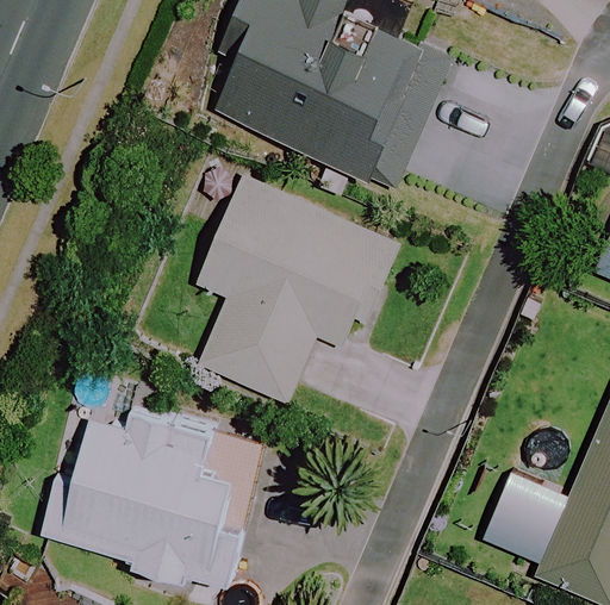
[(241,0),(222,48),(237,54),(212,113),(397,189),(450,61),(346,17),(352,0),(241,0)]
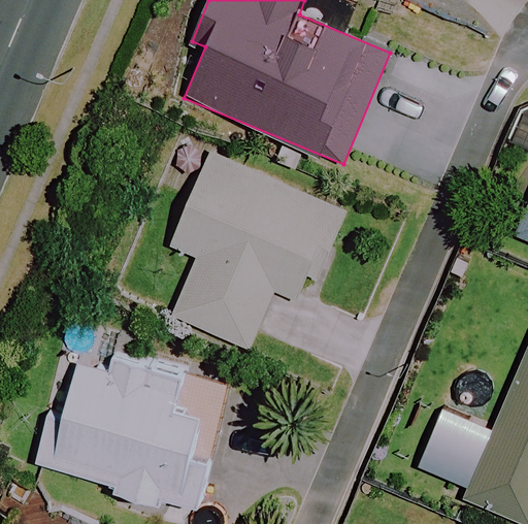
[(347,210),(173,140),(153,192),(186,205),(168,247),(199,259),(175,319),(251,350),(273,293),(307,306),(347,210)]
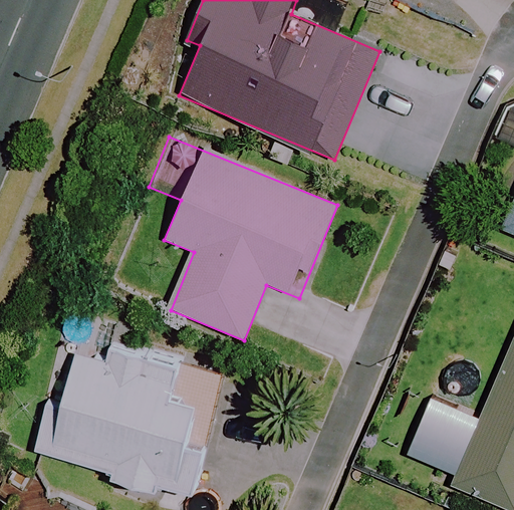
[(513,204),(503,230),(513,234),(513,204)]
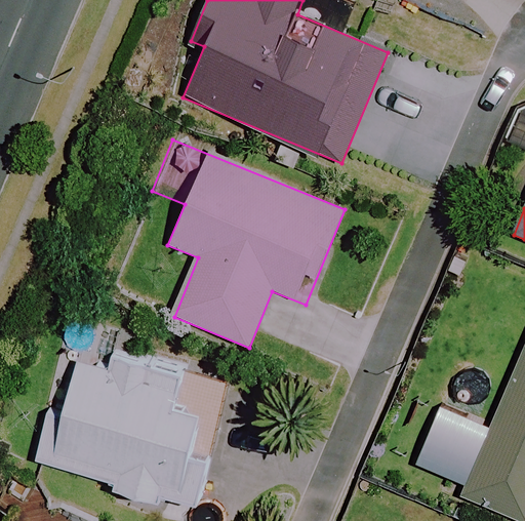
[(112,353),(116,338),(82,330),(63,411),(48,407),(35,461),(200,502),(230,382),(112,353)]
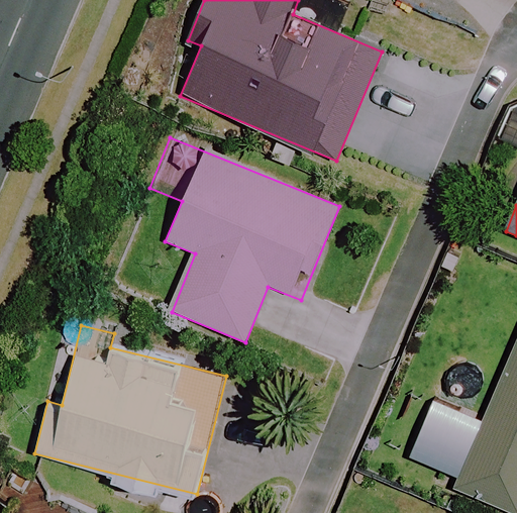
[(516,512),(516,346),(454,490),(507,512),(516,512)]
